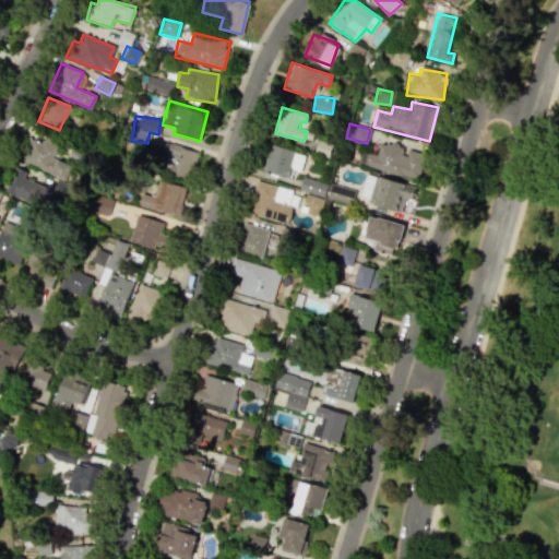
[(30,135),(20,159),(47,171),(58,146),(30,135)]
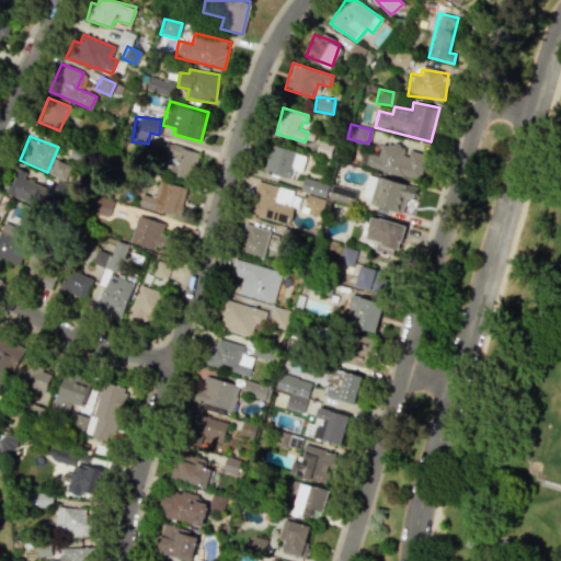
[(377,156),(362,151),(358,163),(419,181),(425,156),(407,150),(407,149),(381,141),(377,156)]
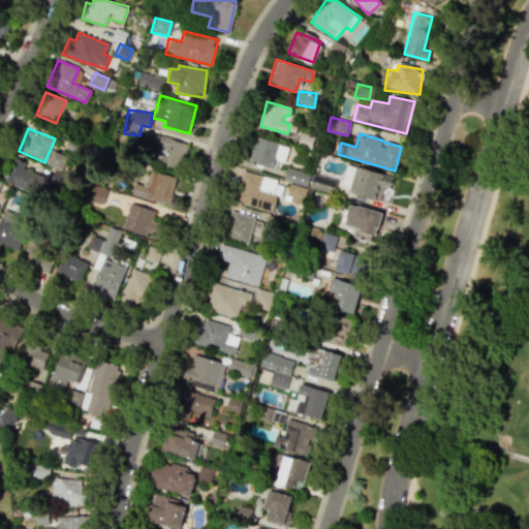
[(157,145),(152,161),(178,169),(186,144),(157,134),(154,144),(157,145)]
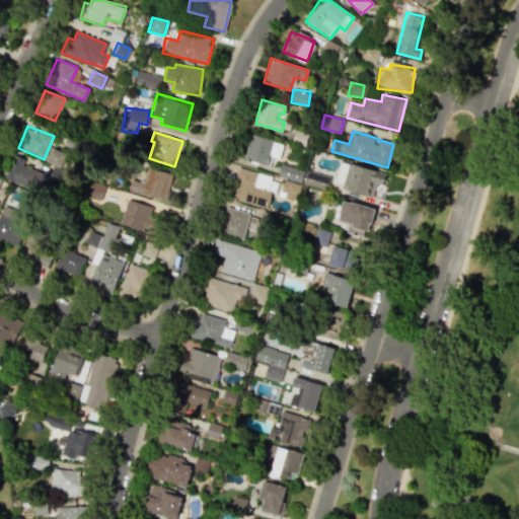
[(243,160),(269,166),(271,157),(279,159),(283,142),(249,135),(243,160)]
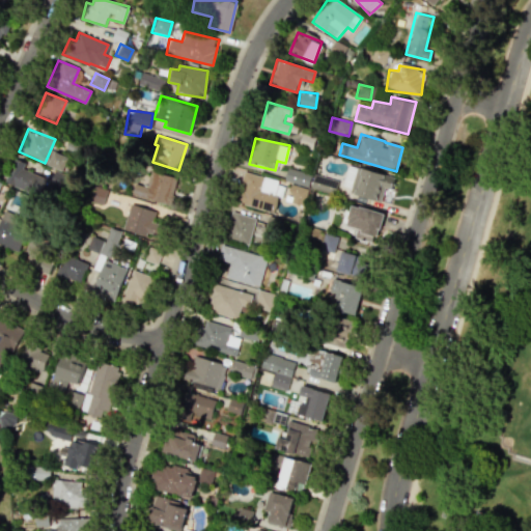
[(70,159),(53,150),(47,165),(63,172),(70,159)]
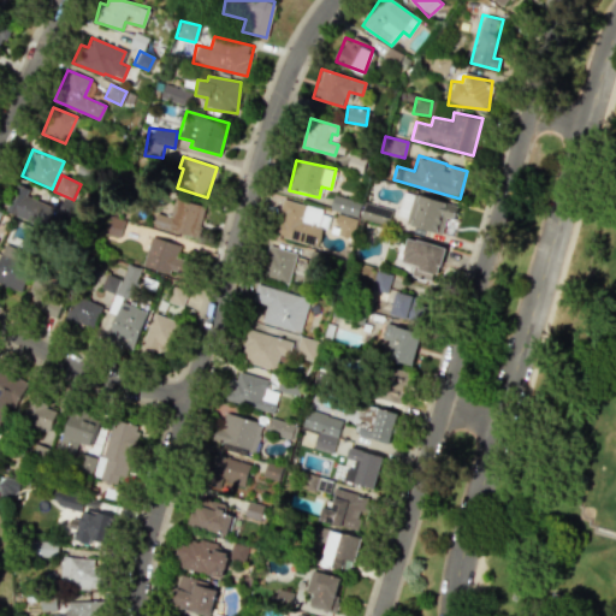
[(25,196),(28,190),(18,185),(7,213),(43,229),(52,207),(25,196)]
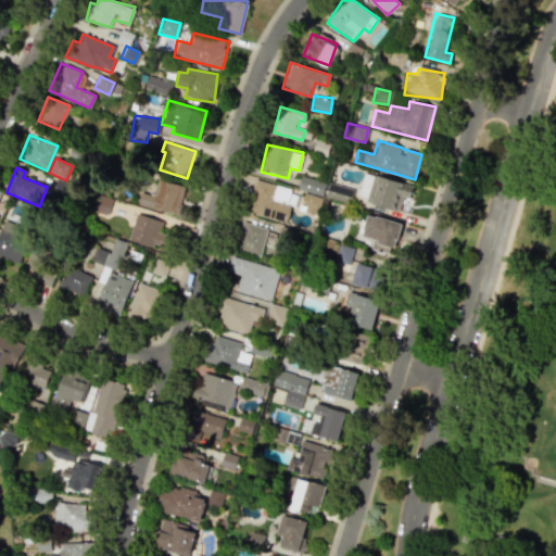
[(298,189),(323,196),(326,181),(301,176),(298,189)]
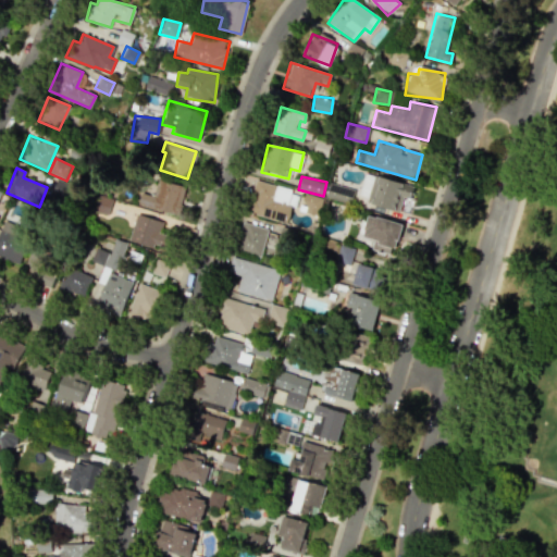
[(403,197),(410,199),(413,186),(379,176),(370,203),(398,212),(403,197)]
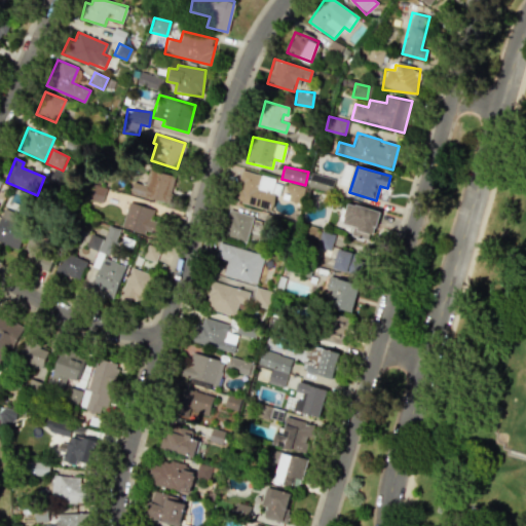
[(175,177),(149,168),(144,185),(133,181),(129,191),(166,202),(175,177)]
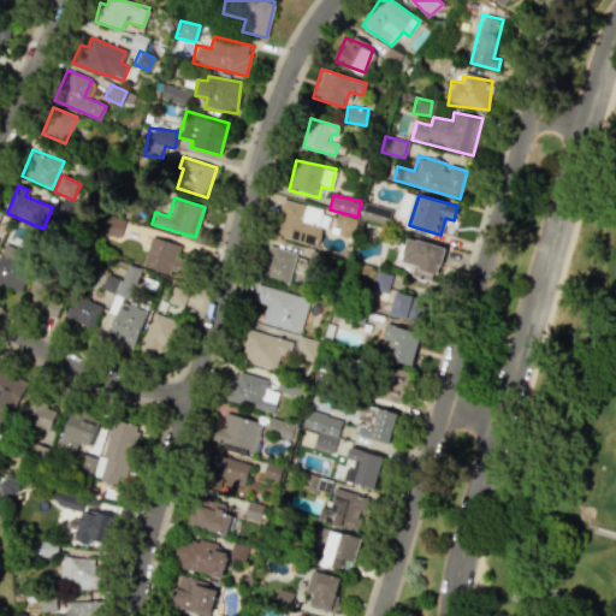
[(274,236),(317,247),(321,227),(301,221),(304,205),(283,200),(274,236)]
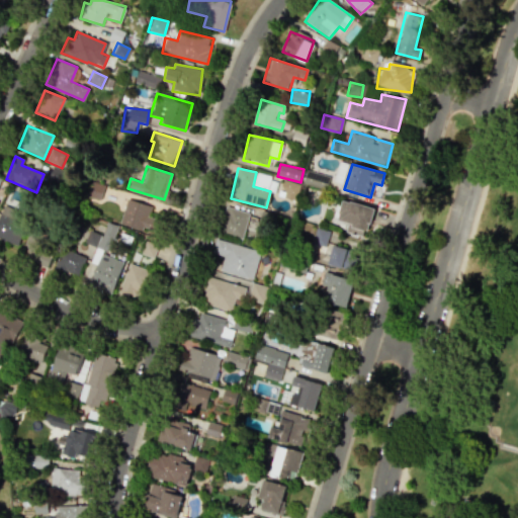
[(327,186),(329,177),(308,171),(305,179),(327,186)]
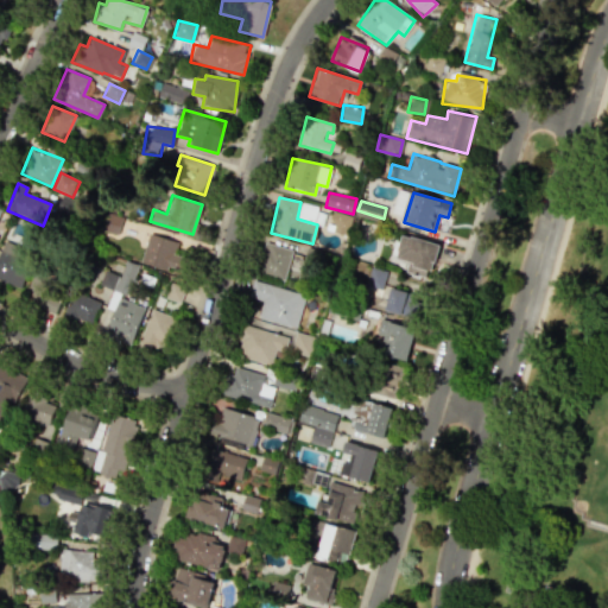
[(346,236),(352,216),(335,210),(328,230),(346,236)]
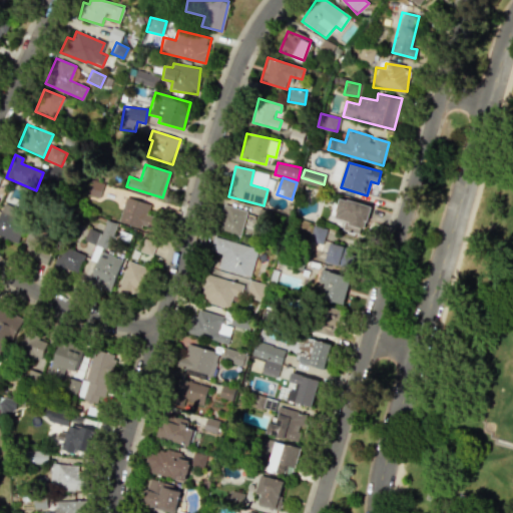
[(103,183),(89,179),(85,193),(98,198),(103,183)]
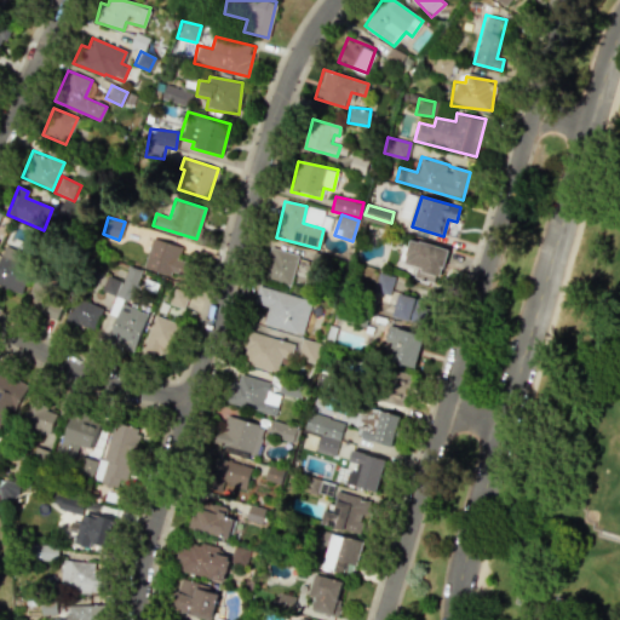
[(446,247),(409,237),(402,264),(418,268),(414,281),(435,286),(446,247)]
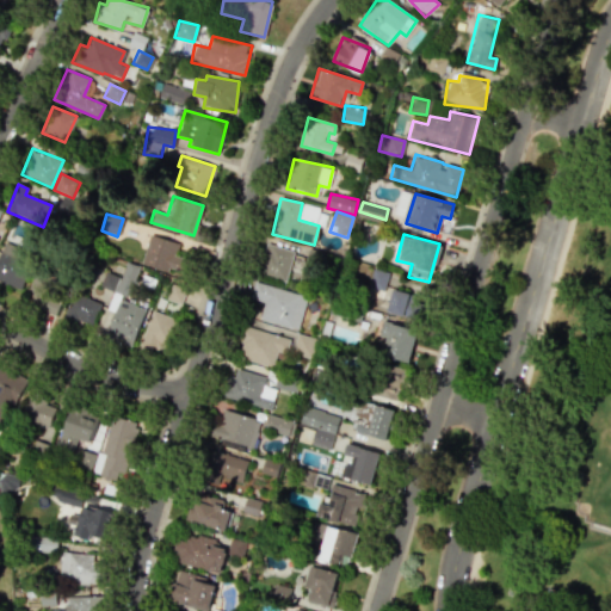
[(173,255),(177,242),(148,235),(141,264),(181,273),(185,258),(173,255)]
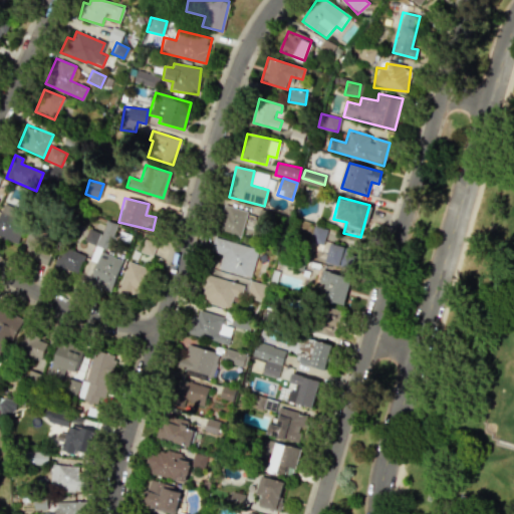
[(216,230),(240,237),(247,211),(224,204),(216,230)]
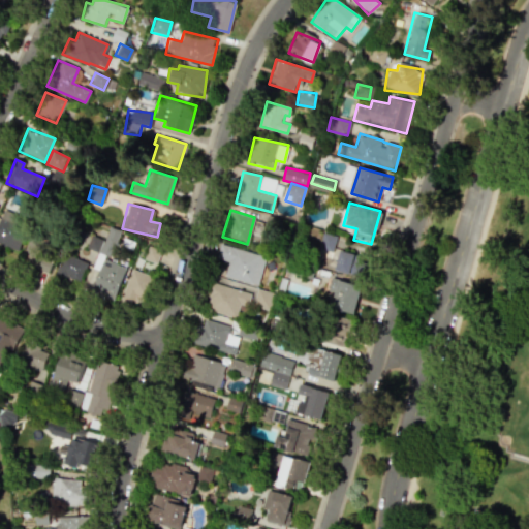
[(0,244),(18,250),(26,221),(0,213),(0,244)]
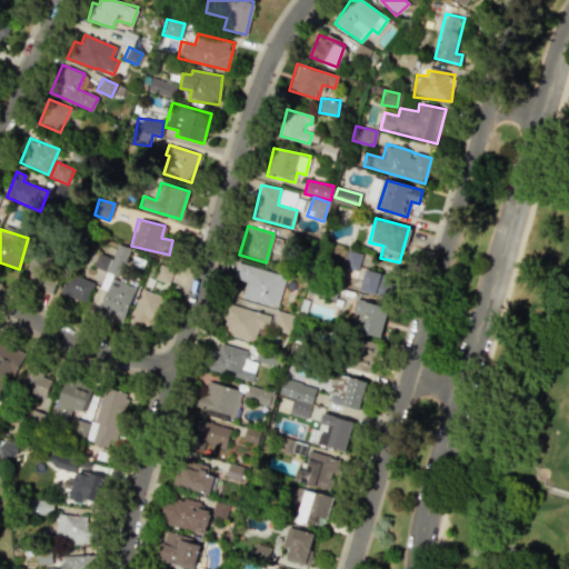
[(122,323),(135,286),(117,280),(128,247),(117,243),(112,258),(97,252),(92,267),(105,271),(99,288),(106,290),(97,315),(122,323)]
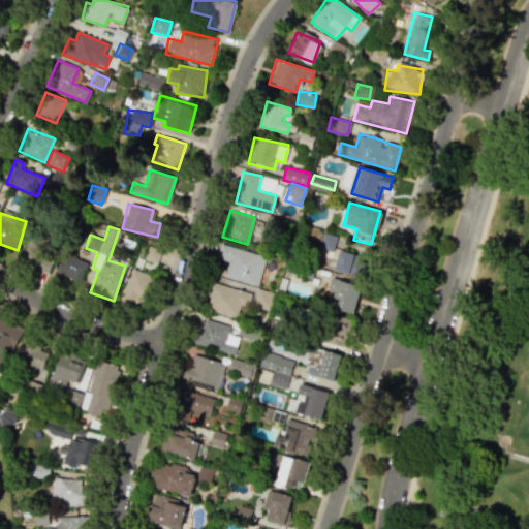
[(330,258),(336,237),(323,234),(317,254),(330,258)]
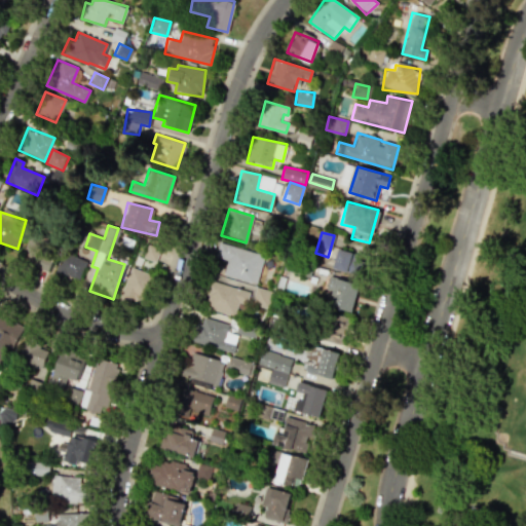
[(54,249),(28,239),(21,261),(46,270),(54,249)]
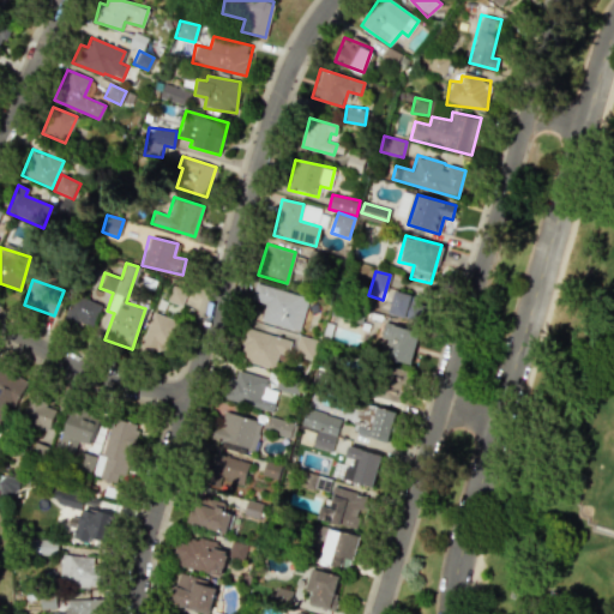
[(260,320),(299,332),(308,298),(256,283),(250,300),(265,304),(260,320)]
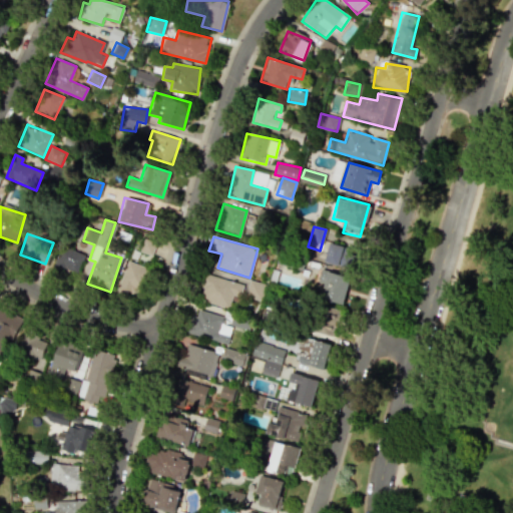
[(351,248),(330,242),(324,261),(345,268),(351,248)]
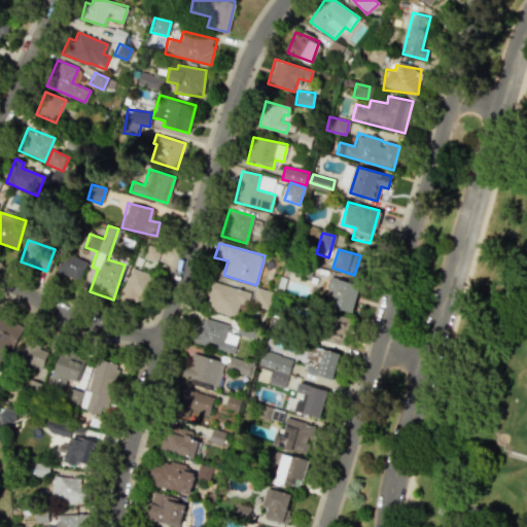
[(79,282),(85,260),(62,253),(55,275),(79,282)]
